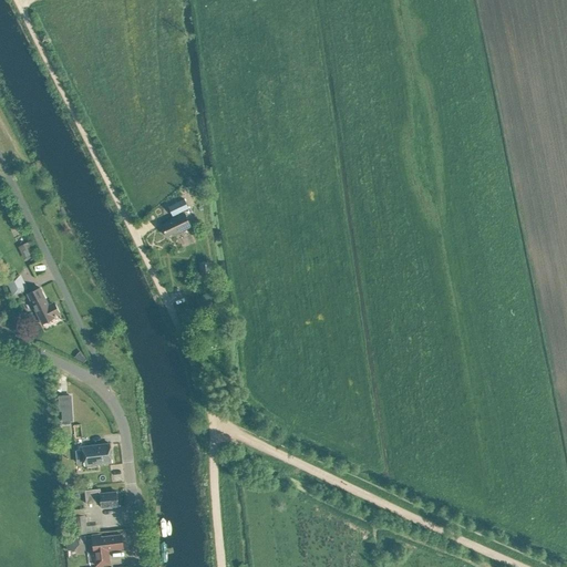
[(178,215),(177,213),(188,208),(184,198),(167,206),(172,216),(174,215),(174,217),(167,220),(168,222),(161,225),(166,236),(174,233),(175,235),(191,227),(184,213),(178,215)]
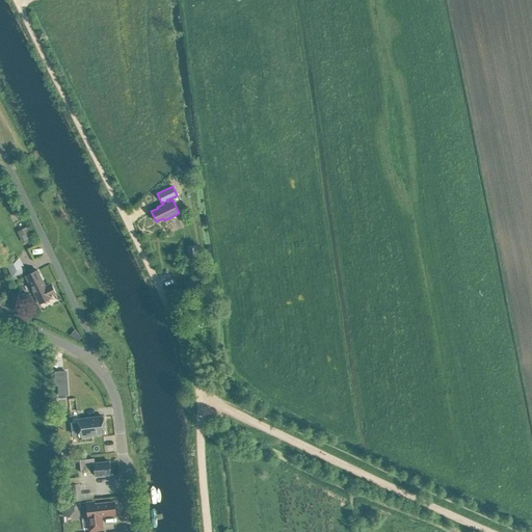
[(22,242),(33,237),(27,225),(17,232),(22,242)]
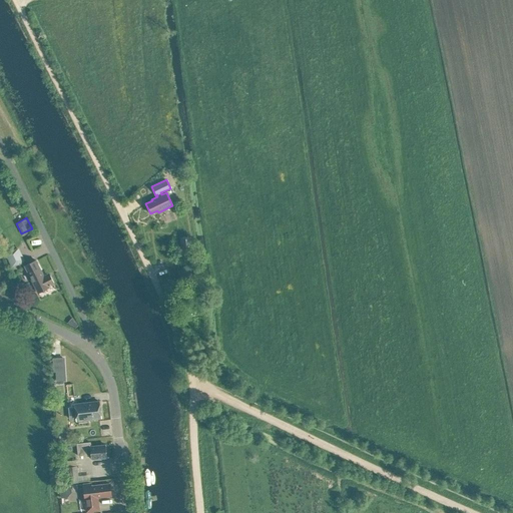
[(180,253),(191,252),(190,236),(179,236),(180,253)]
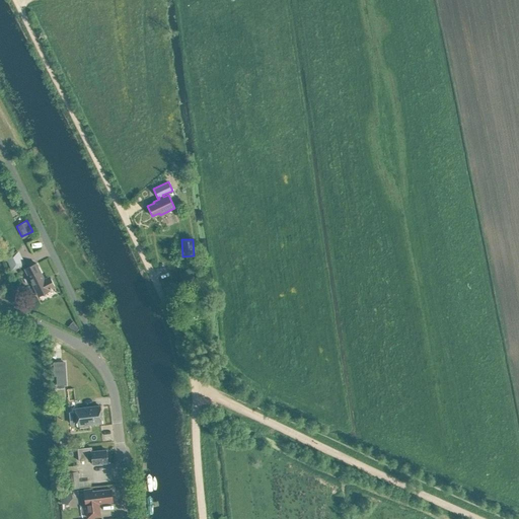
[(16,251),(5,256),(11,270),(22,265),(16,251)]
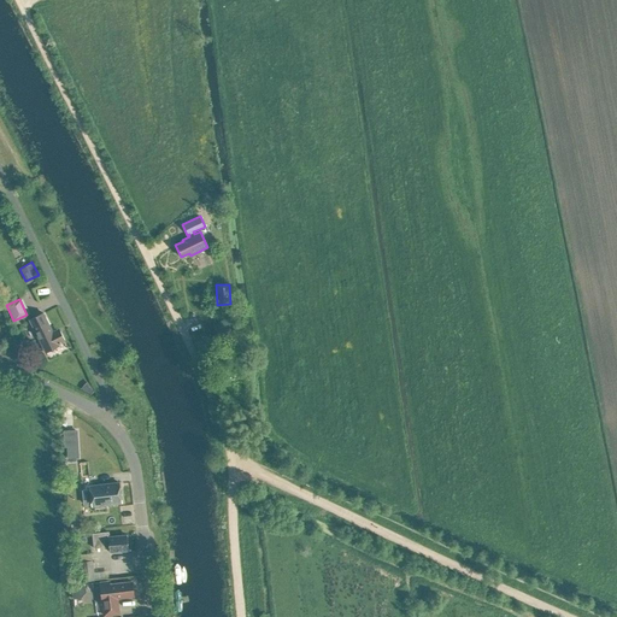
[(43,312),(29,319),(33,327),(45,351),(64,341),(58,329),(52,331),(43,312)]
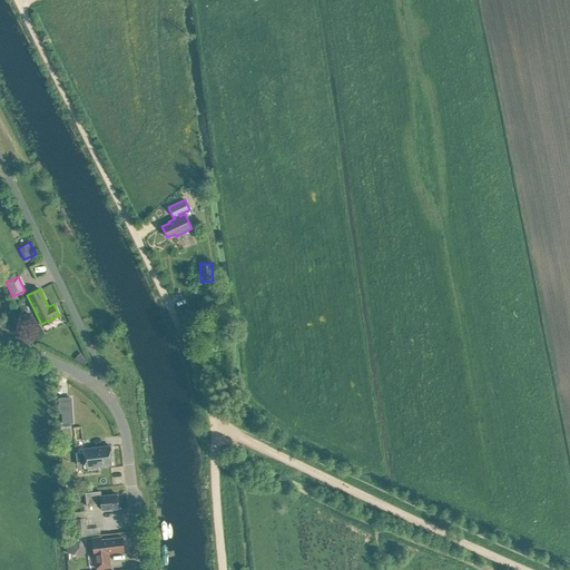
[(210,305),(206,297),(199,301),(204,308),(210,305)]
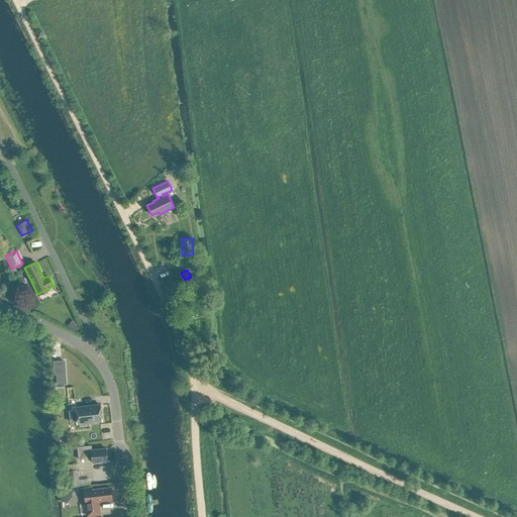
[(65,359),(53,360),(54,375),(56,375),(57,385),(67,384),(65,359)]
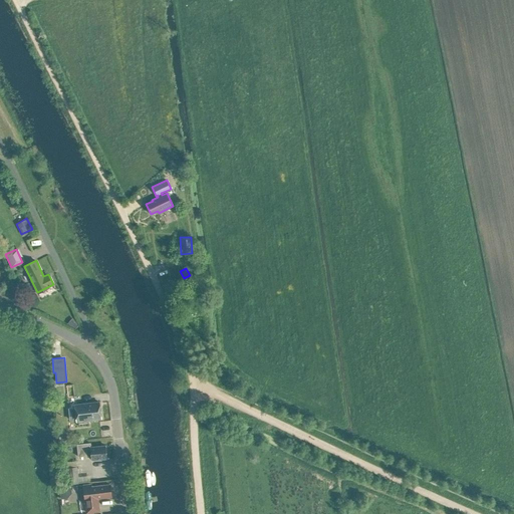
[(75,408),(69,409),(70,419),(76,419),(76,421),(101,419),(100,410),(99,410),(98,402),(74,405),(75,408)]
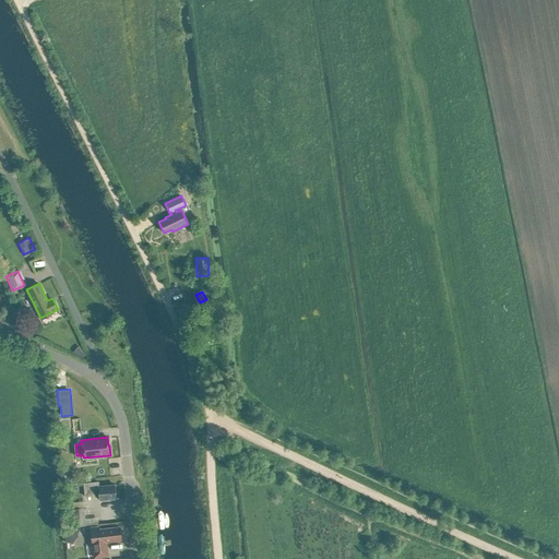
[(98,486),(98,482),(84,484),(85,497),(99,495),(99,500),(116,498),(115,484),(98,486)]
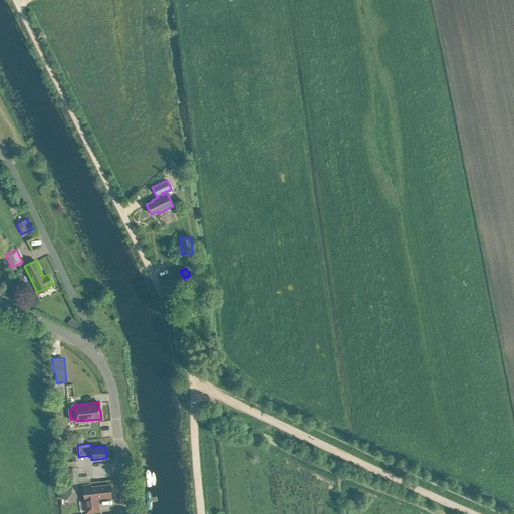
[(77,467),(62,468),(64,485),(78,483),(77,467)]
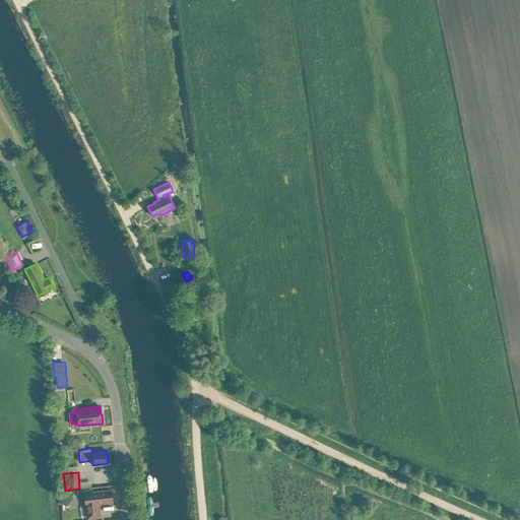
[(92,492),(92,490),(84,491),(87,519),(101,518),(100,504),(113,503),(111,490),(92,492)]
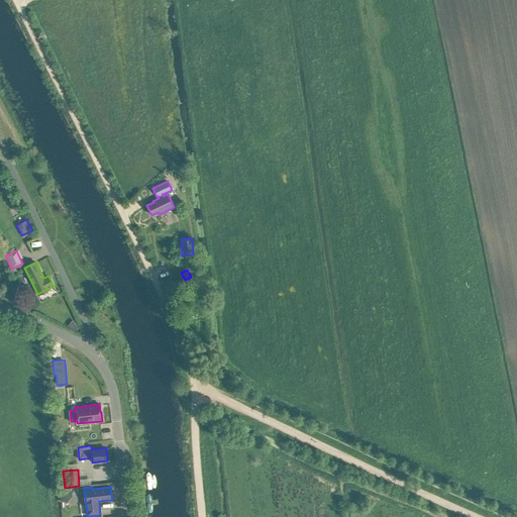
[(72,491),(70,490),(60,491),(61,501),(62,502),(68,502),(72,496),(72,491)]
